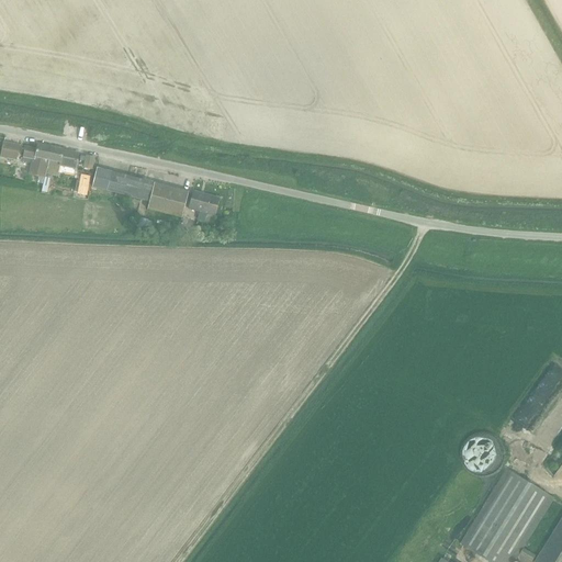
[(83,121),(81,133),(93,134),(96,123),(83,121)]
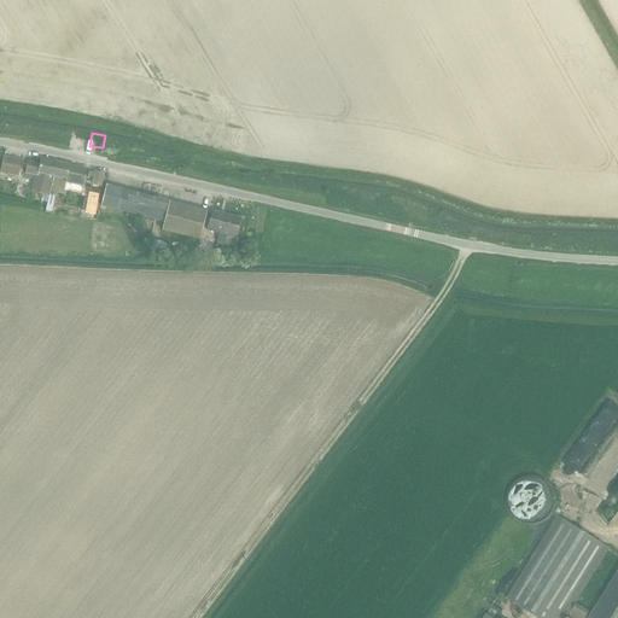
[(0,173),(18,178),(22,161),(4,157),(0,173)]
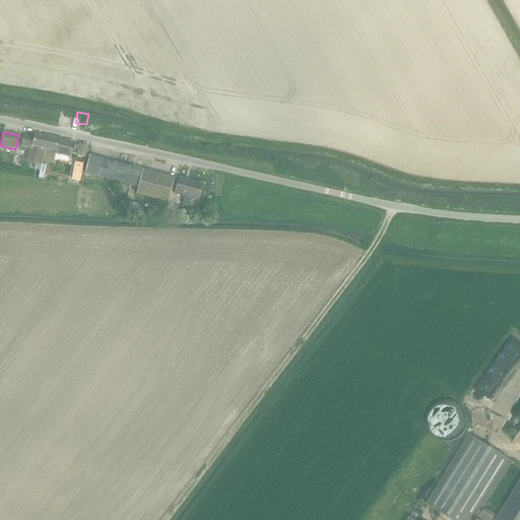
[(23,135),(20,145),(20,149),(28,151),(26,161),(29,163),(41,165),(42,160),(48,136),(35,133),(34,138),(23,135)]
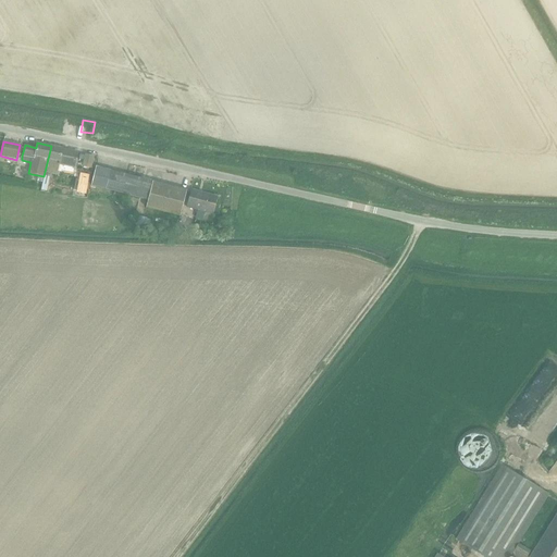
[(51,146),(45,172),(57,174),(59,164),(73,168),(77,153),(62,150),(62,149),(51,146)]
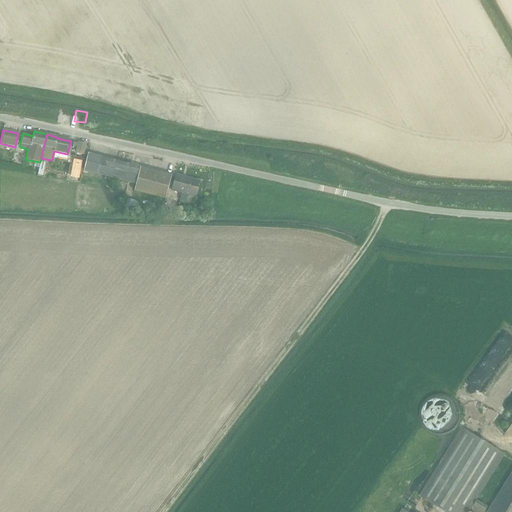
[(78,141),(76,153),(84,155),(87,143),(78,141)]
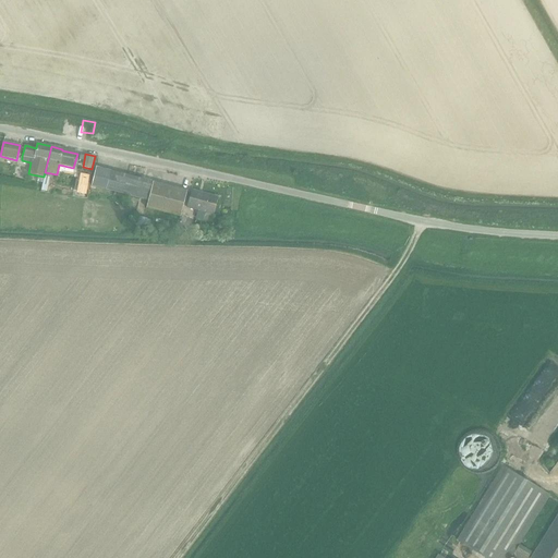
[(180,218),(187,192),(95,168),(91,186),(147,202),(146,208),(180,218)]
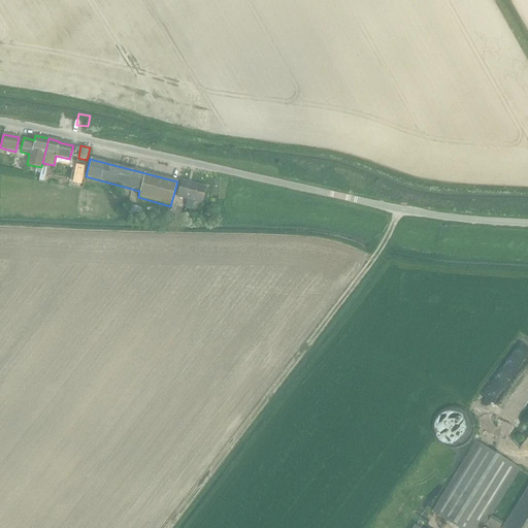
[(80,183),(83,170),(71,168),(68,180),(80,183)]
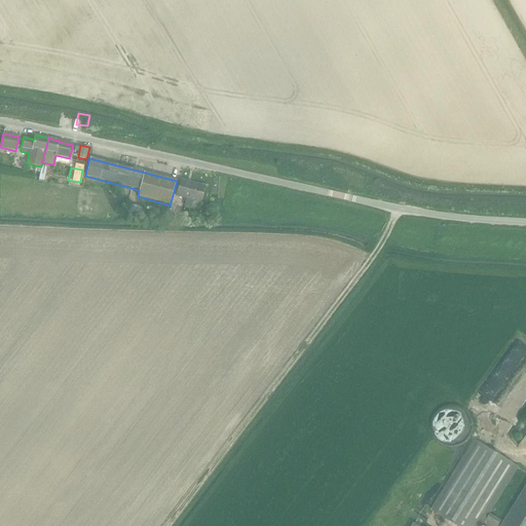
[(192,199),(200,201),(201,196),(204,186),(180,180),(178,189),(176,195),(186,198),(185,203),(191,205),(192,199)]
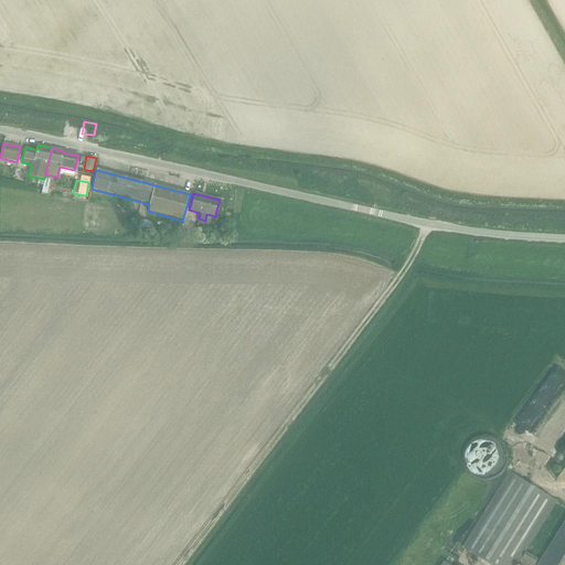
[(152,232),(155,223),(137,220),(135,227),(152,232)]
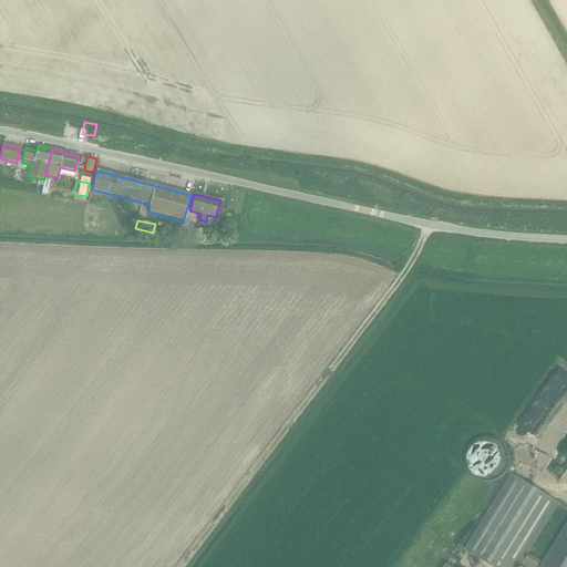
[(181,232),(184,224),(173,220),(169,228),(181,232)]
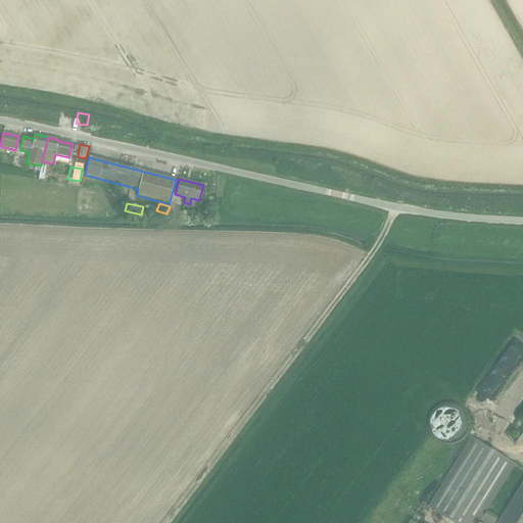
[(503,386),(522,354),(511,347),(491,379),(503,386)]
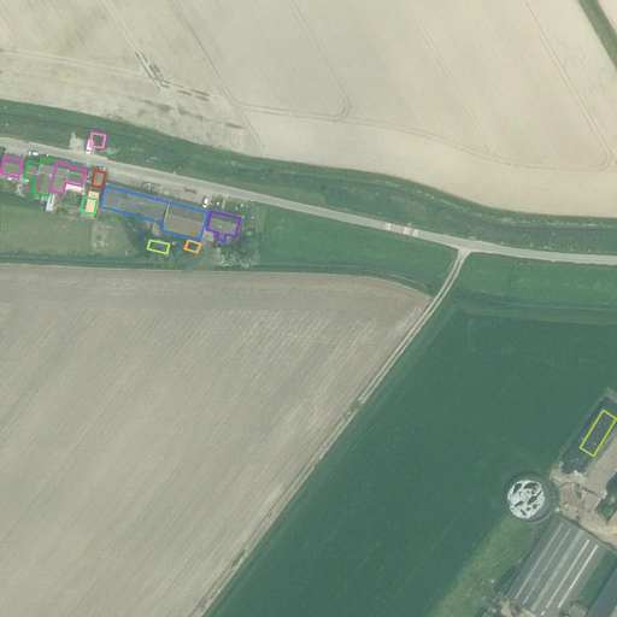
[(507,495),(507,500),(507,504),(509,509),(511,512),(513,515),(516,518),(519,521),(523,522),(527,523),(530,523),(535,523),(539,522),(542,521),(546,518),(548,515),(551,512),(553,509),(554,504),(554,500),(554,495),(553,492),(551,488),(548,485),(546,482),(542,480),(539,479),(535,477),(530,476),(527,477),(523,479),(519,480),(516,482),(513,485),(511,488),(509,492),(507,495)]
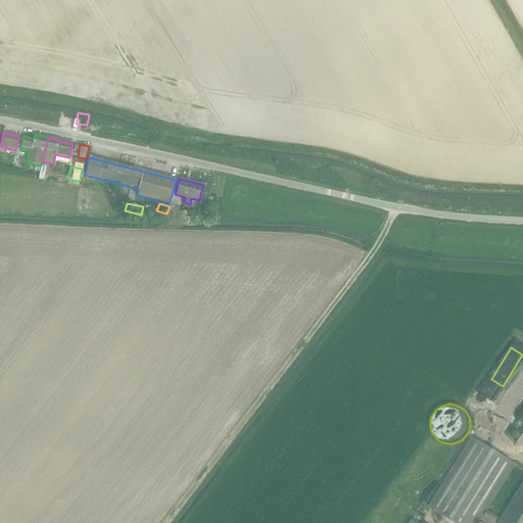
[(455,522),(478,522),(483,516),(493,522),(494,522),(498,517),(495,515),(498,510),(490,505),(516,464),(472,437),(429,507),(455,522)]
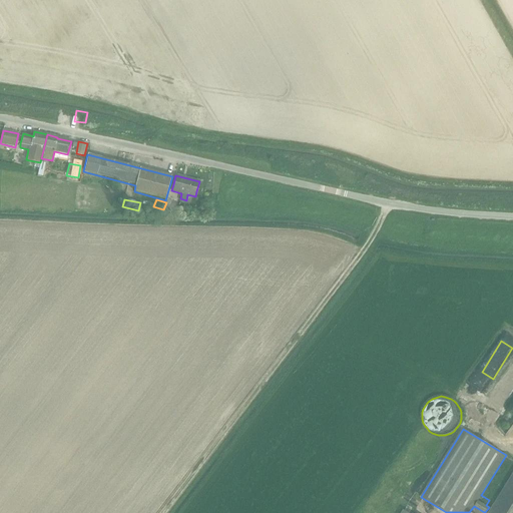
[(512,512),(512,473),(488,512),(512,512)]
